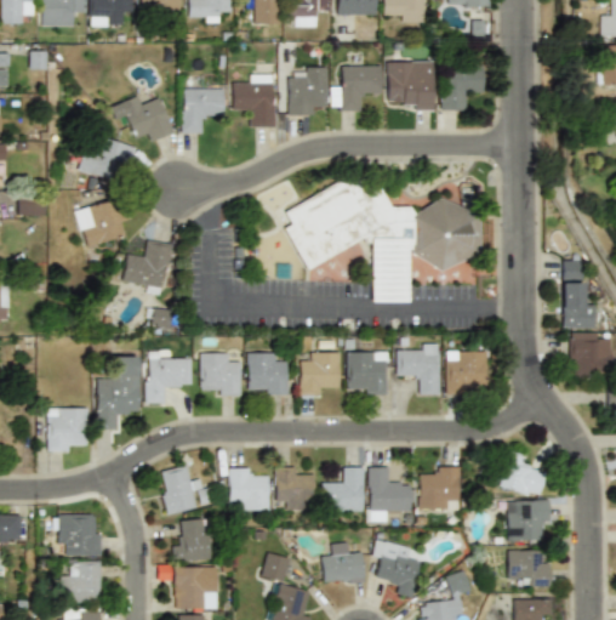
[(34,0),(0,0),(0,23),(23,23),(23,15),(34,15),(34,0)]
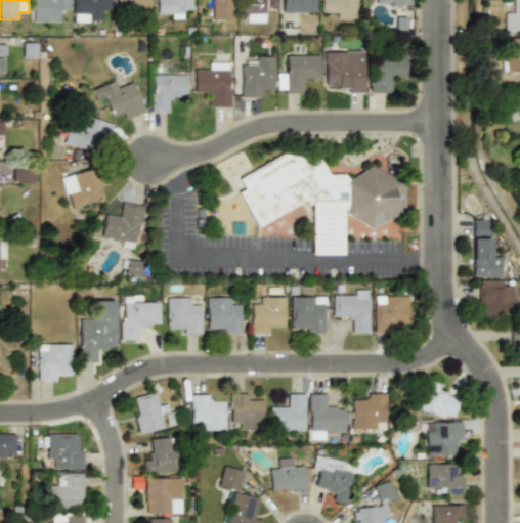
[(72,0),(37,0),(37,23),(61,23),(61,12),(72,12),(72,0)]
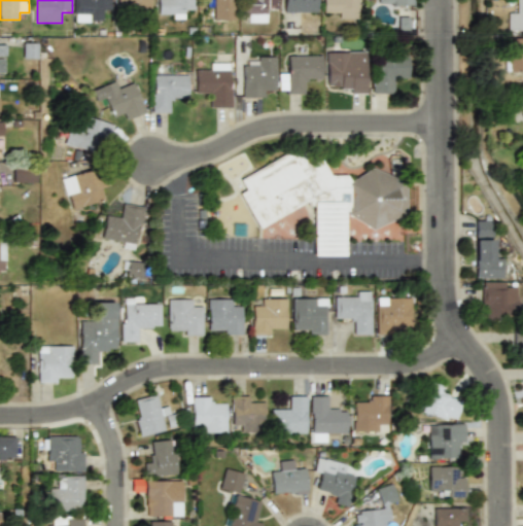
[(113,11),(113,0),(77,0),(77,23),(103,23),(103,11),(113,11)]
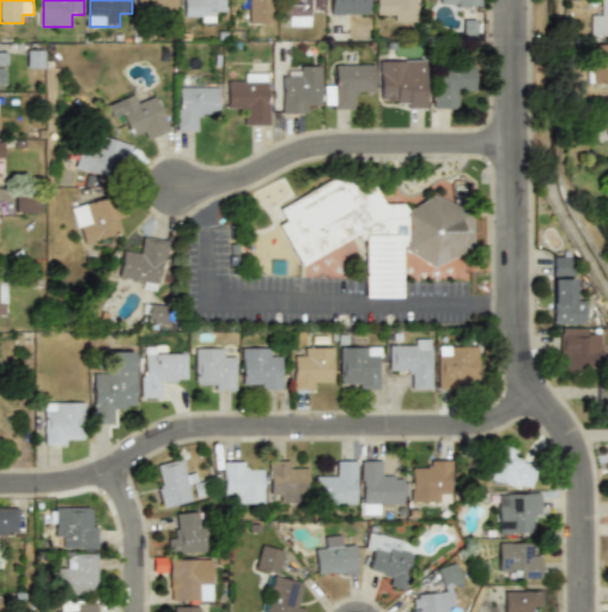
[(178,0),(139,0),(139,12),(178,12),(178,0)]
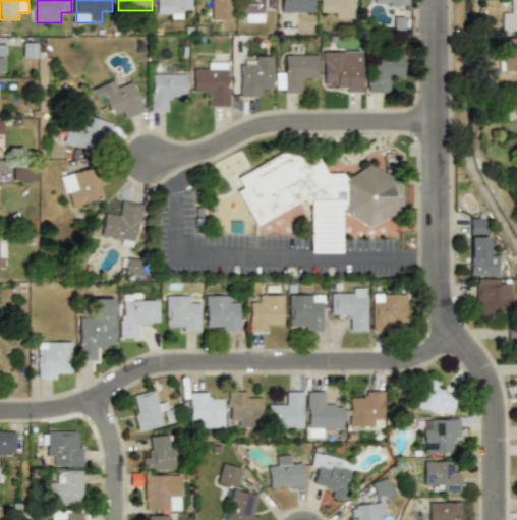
[(194,0),(159,0),(159,19),(184,18),(184,9),(195,9),(194,0)]
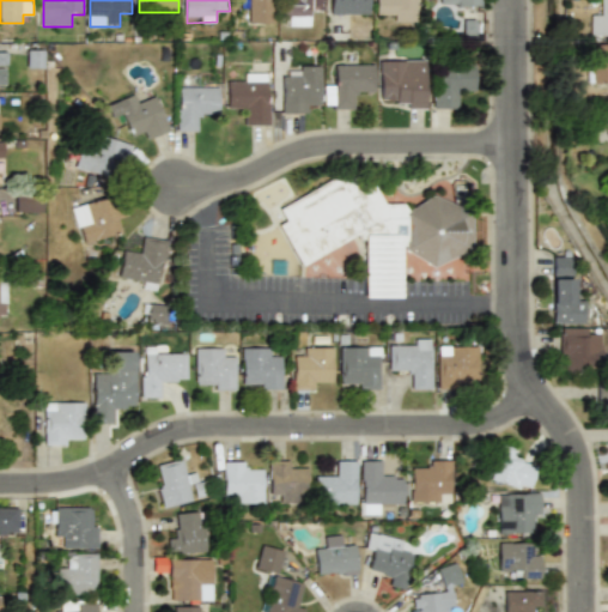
[(248,0),(248,24),(277,24),(277,0),(248,0)]
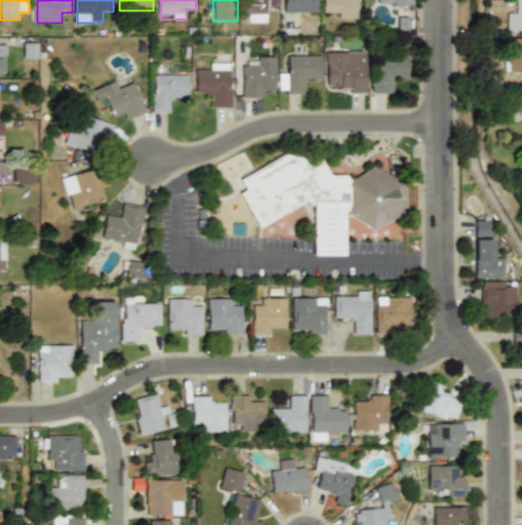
[(280,13),(280,0),(245,0),(245,23),(269,23),(269,12),(280,13)]
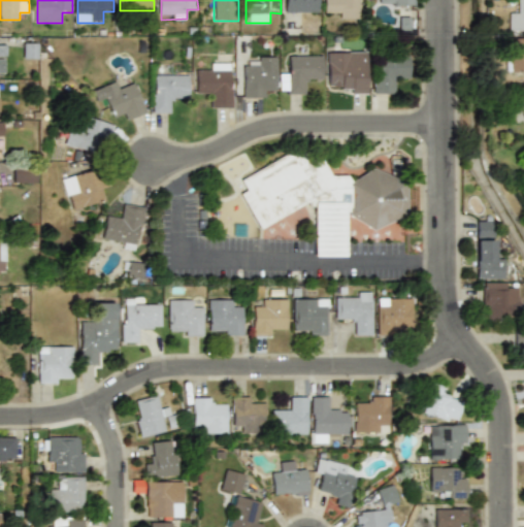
[(287,0),(287,13),(321,13),(321,0),(287,0)]
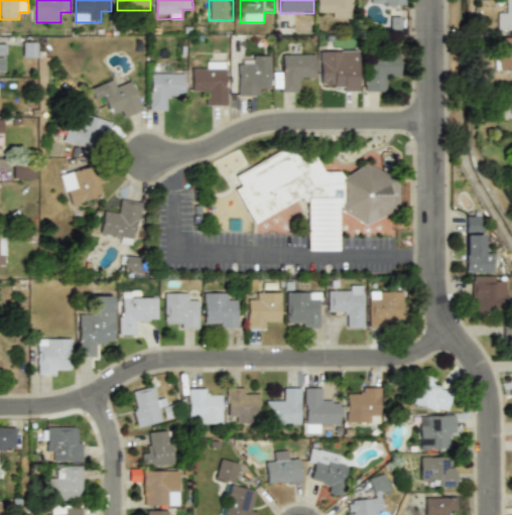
[(356,0),(321,0),(321,10),(330,10),(330,19),(356,19),(356,0)]
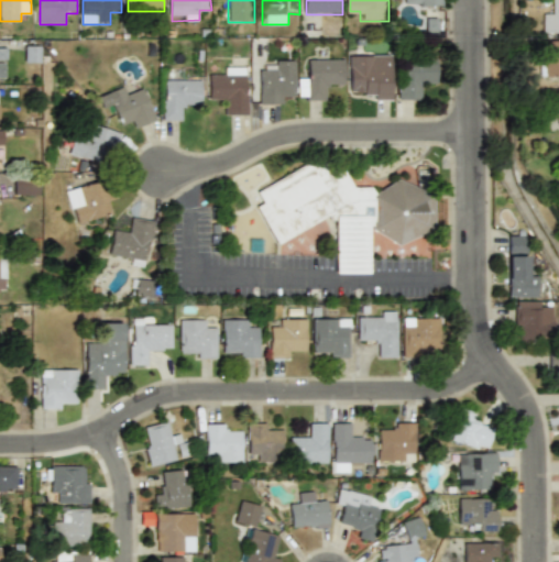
[(546,10),(546,34),(558,34),(558,0),(557,0),(557,10),(546,10)]
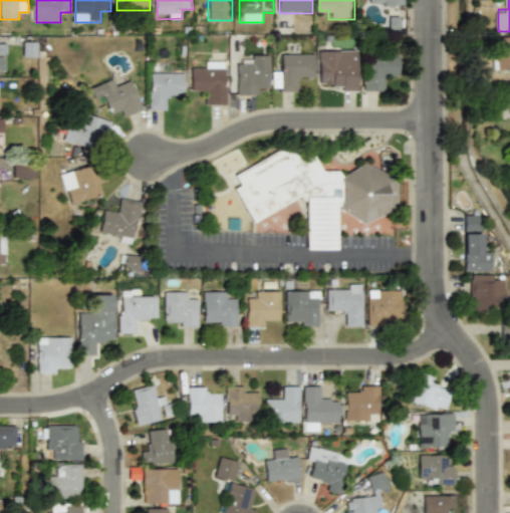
[(509,37),(495,39),(497,74),(509,73),(509,37)]
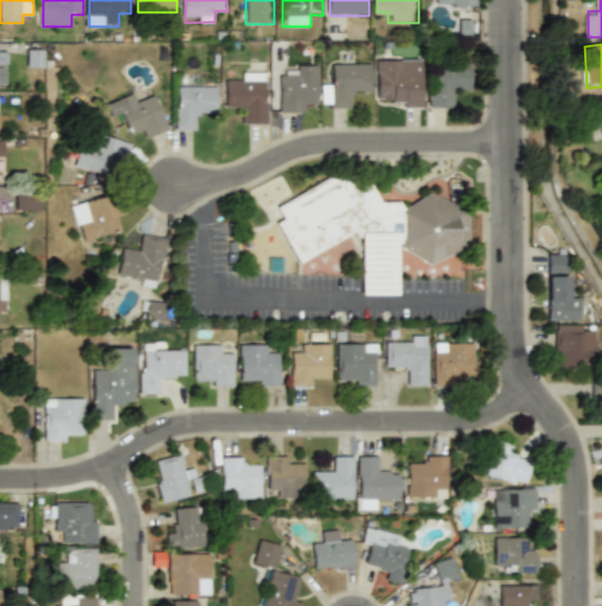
[(46,50),(29,49),(27,68),(45,68),(46,50)]
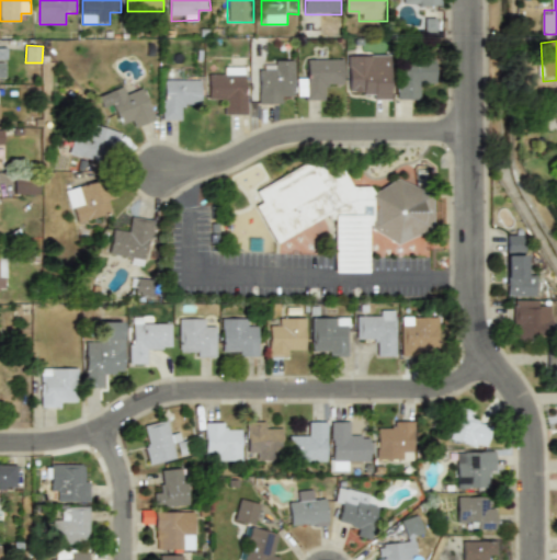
[(351,88),(363,88),(363,100),(394,100),(394,55),(351,55),(351,88)]
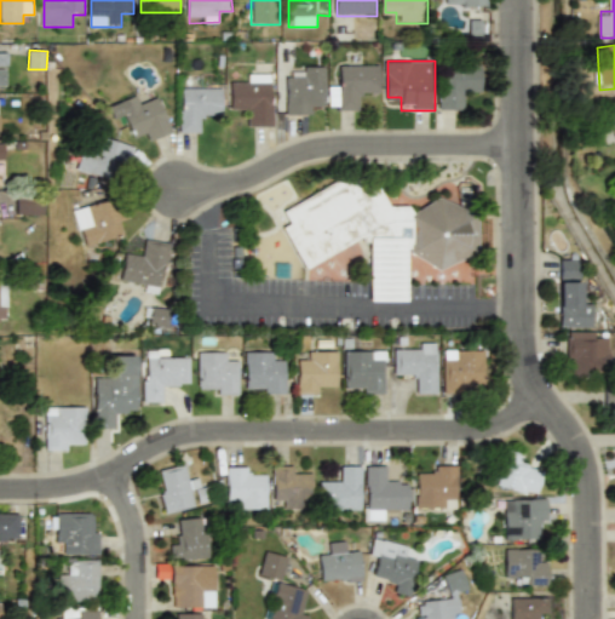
[(357,112),(357,98),(383,99),(383,66),(343,66),(343,90),(332,90),(332,112),(357,112)]
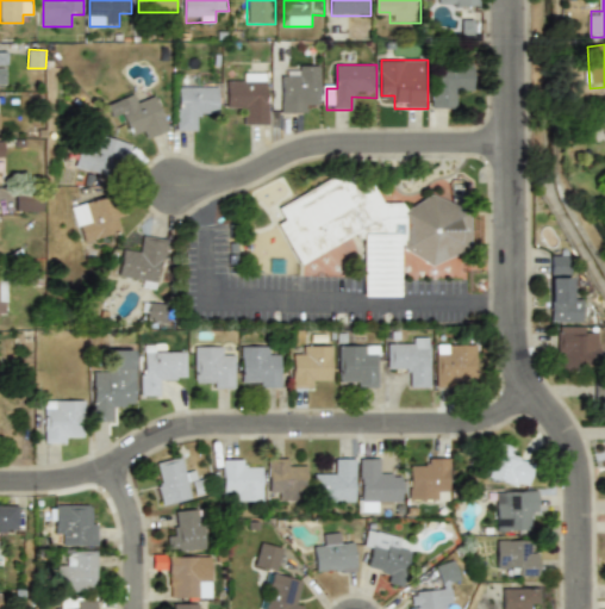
[(461,109),(461,95),(475,95),(475,67),(435,66),(434,109),(461,109)]
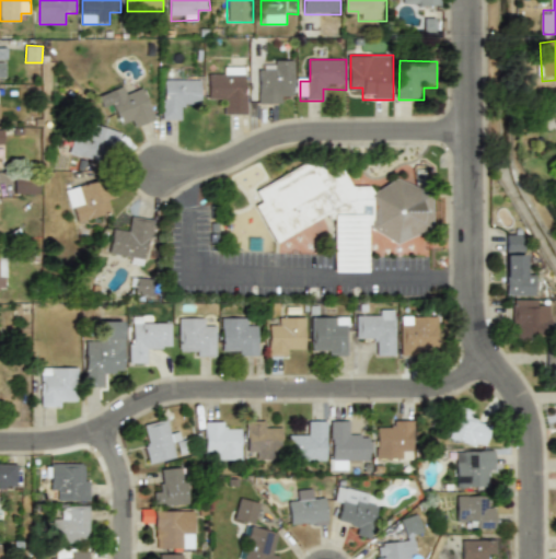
[(262,105),(284,105),(284,93),(296,93),(296,61),(262,61),(262,105)]
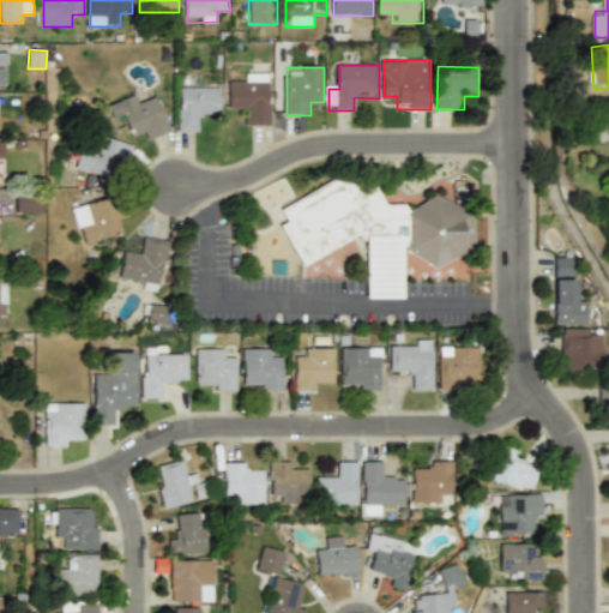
[(273,74),(243,74),(243,85),(231,85),(231,114),(245,114),(245,126),(273,126),(273,74)]
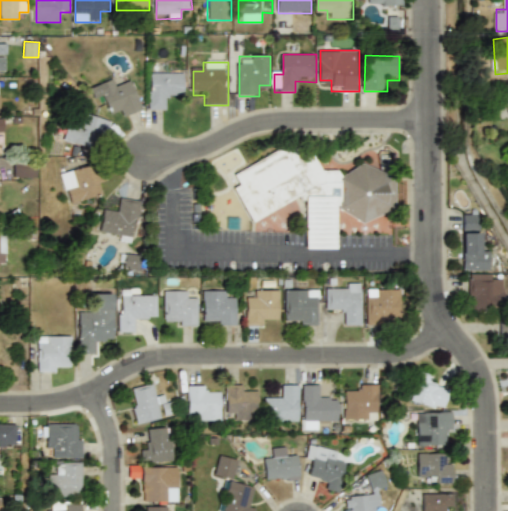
[(150,110),(171,110),(171,99),(187,99),(187,71),(150,71),(150,110)]
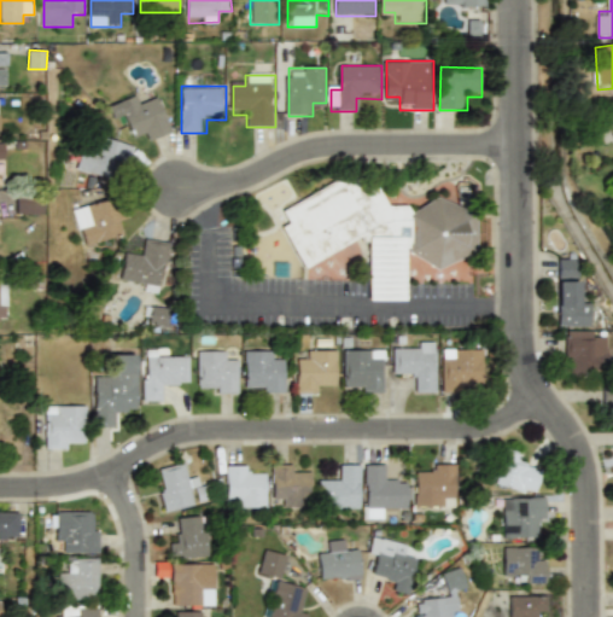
[(135,137),(147,132),(151,141),(175,133),(161,98),(147,103),(144,93),(111,106),(116,118),(127,115),(135,137)]
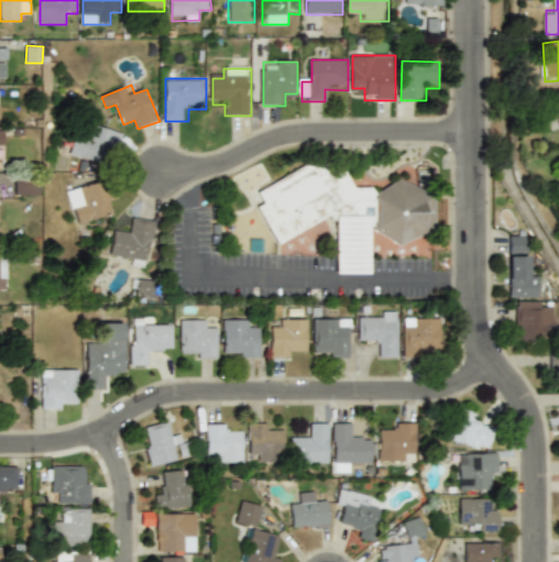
[(88,136),(77,133),(72,154),(103,164),(107,153),(118,156),(124,133),(91,124),(88,136)]
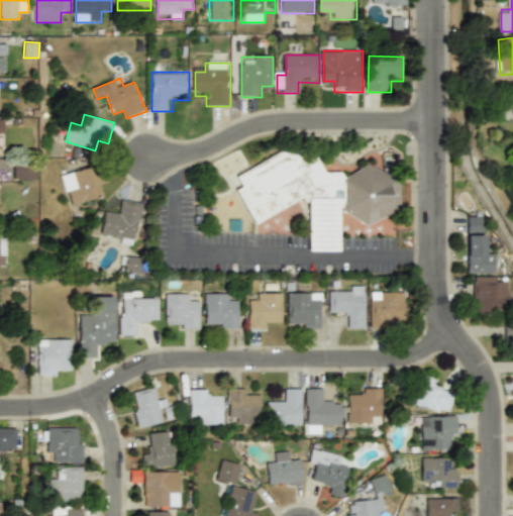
[(257,224),(302,200),(311,200),(311,252),(340,252),(340,212),(372,225),(391,215),(397,215),(400,207),(400,180),(369,167),(346,178),(343,173),(326,173),(317,155),(299,155),(288,149),(239,176),(244,187),(238,190),(257,224)]
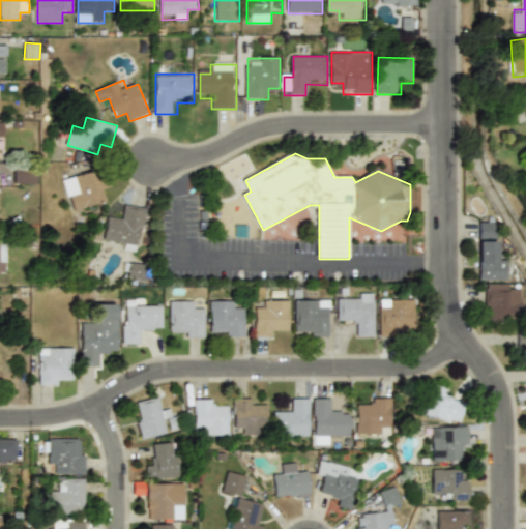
[(15,184),(38,184),(38,169),(15,169),(15,184)]
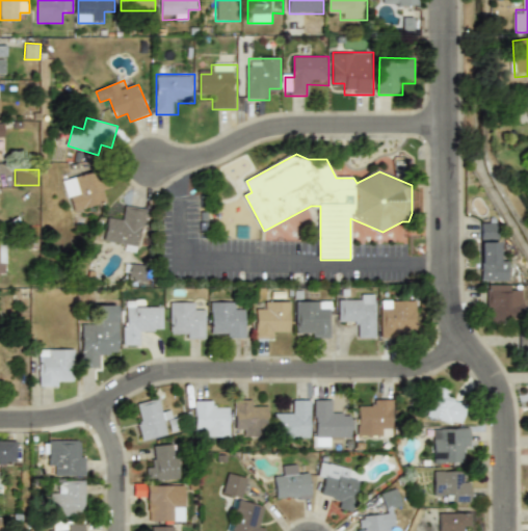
[(64,180),(73,212),(107,204),(104,191),(112,189),(107,169),(64,180)]
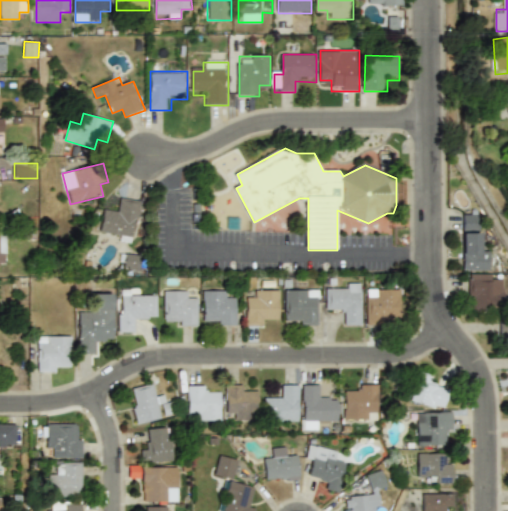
[(106,206),(101,233),(136,239),(143,201),(119,197),(118,208),(106,206)]
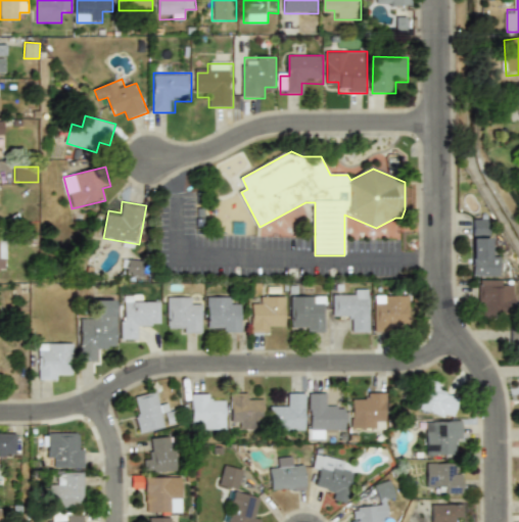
[(503,277),(503,256),(492,256),(491,219),(474,219),(474,236),(474,277),(503,277)]
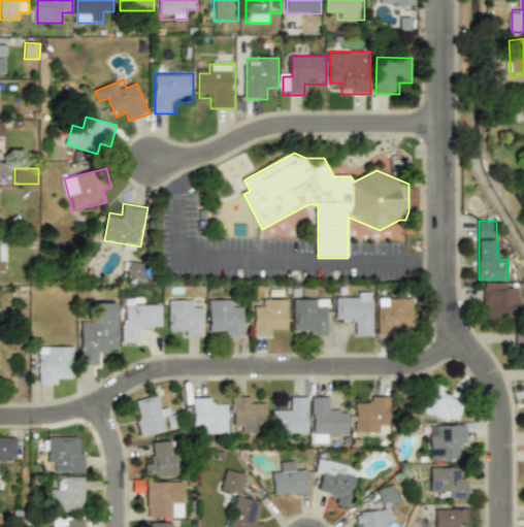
[(0,269),(8,269),(8,241),(0,241),(0,269)]
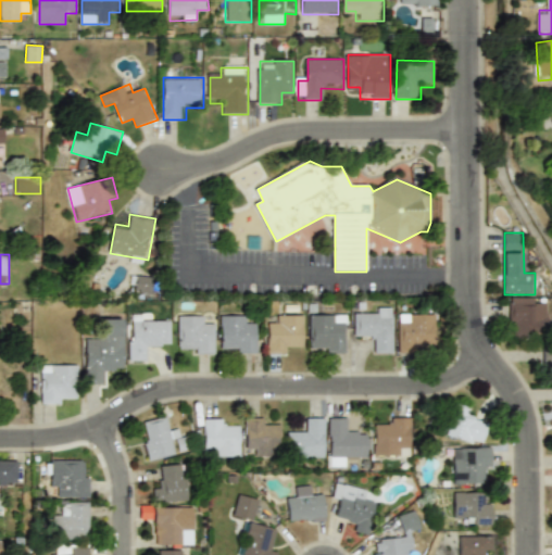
[(154,278),(138,276),(137,292),(153,293),(154,278)]
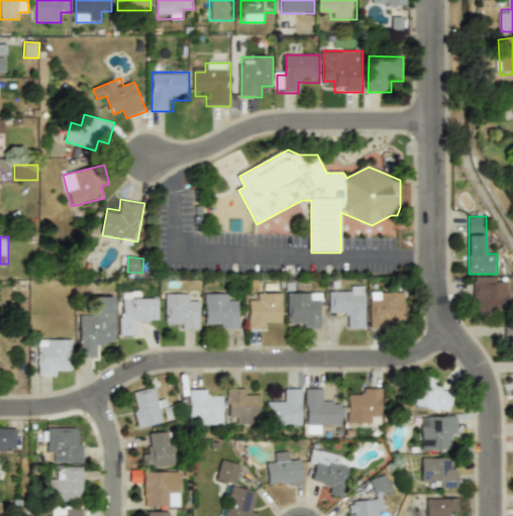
[(476,278),(476,312),(510,313),(510,278),(476,278)]
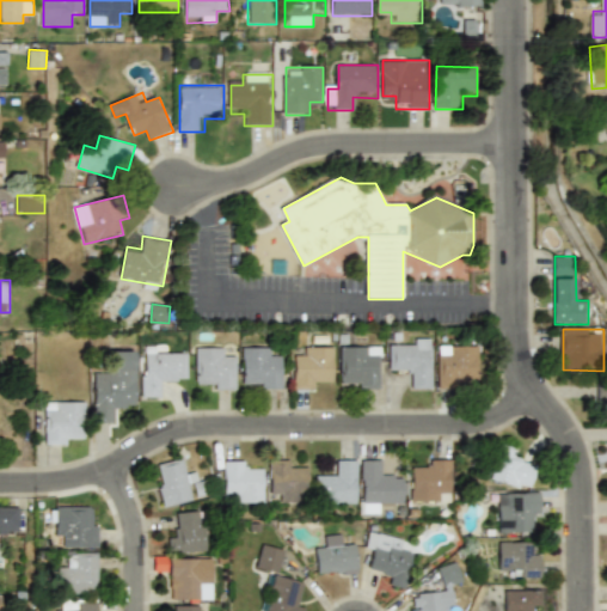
[(411,377),(411,389),(434,389),(434,340),(391,340),(391,377),(411,377)]
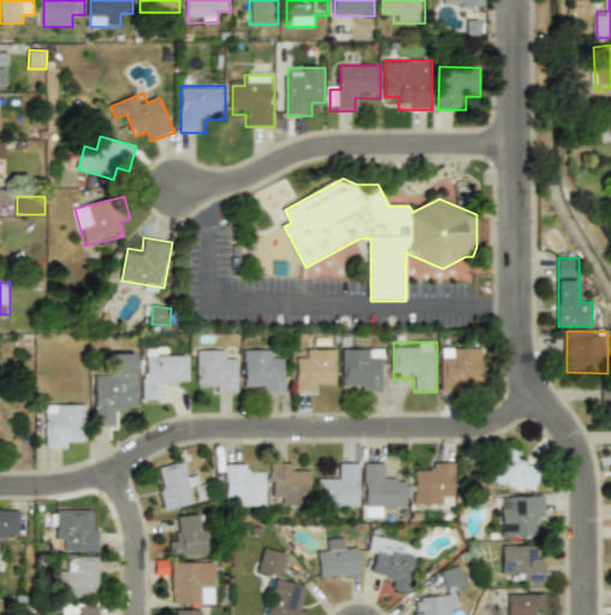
[(239,392),(239,361),(226,361),(226,349),(200,348),(199,391),(239,392)]
